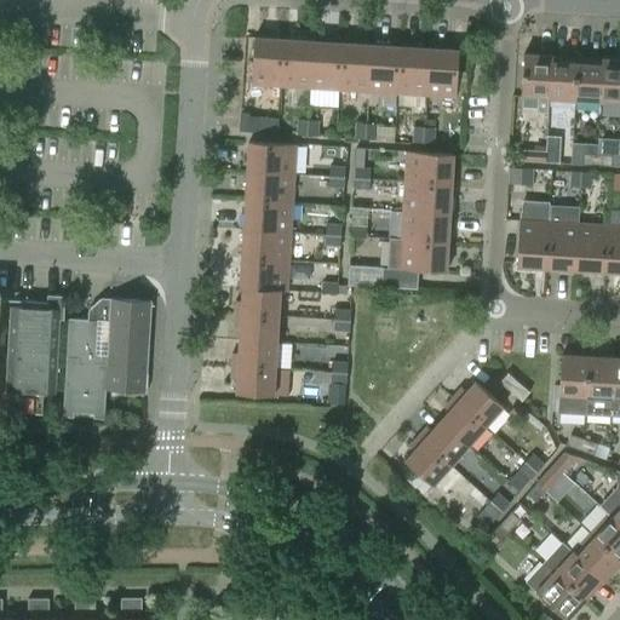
[(251,85),(281,87),(285,40),(254,38),(251,85)]
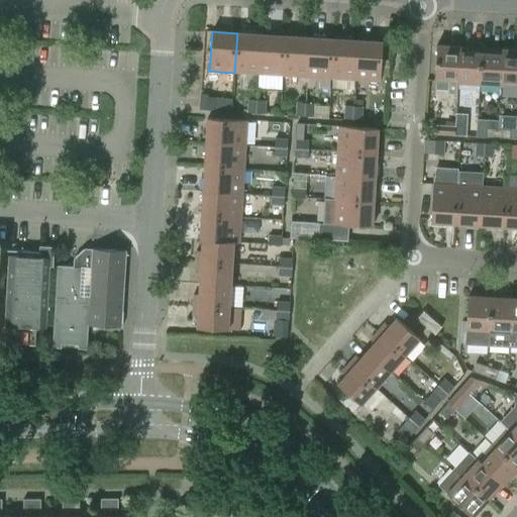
[(261,34),(237,33),(234,73),(259,74),(261,34)]
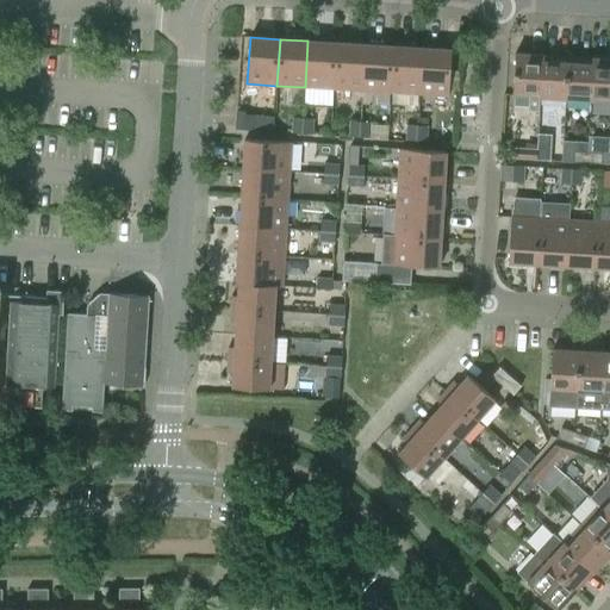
[(336,43),(307,41),(305,87),(334,89),(336,43)]
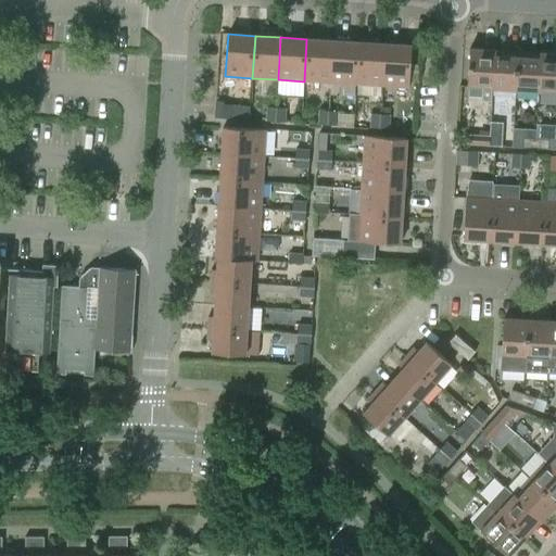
[(332,40),(306,39),(304,81),(330,83),(332,40)]
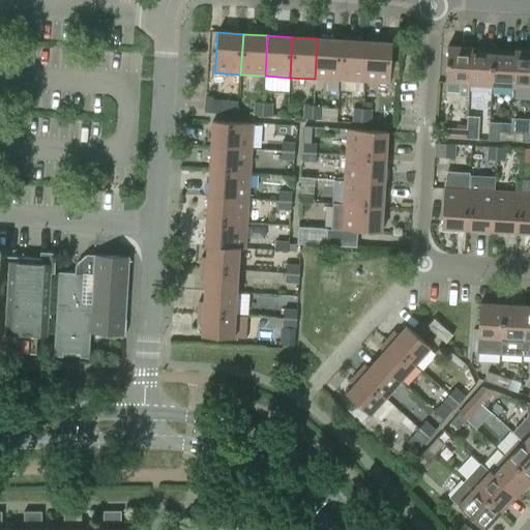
[(342,40),(317,38),(315,79),(340,81),(342,40)]
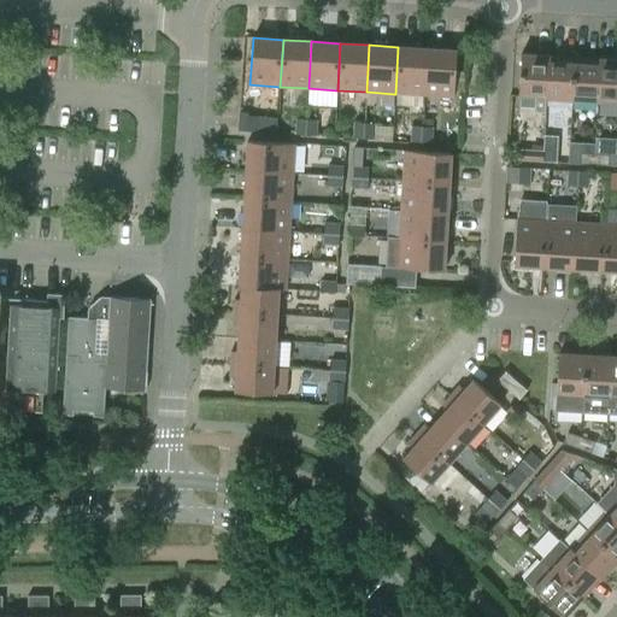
[(427,48),(398,47),(395,94),(424,95),(427,48)]
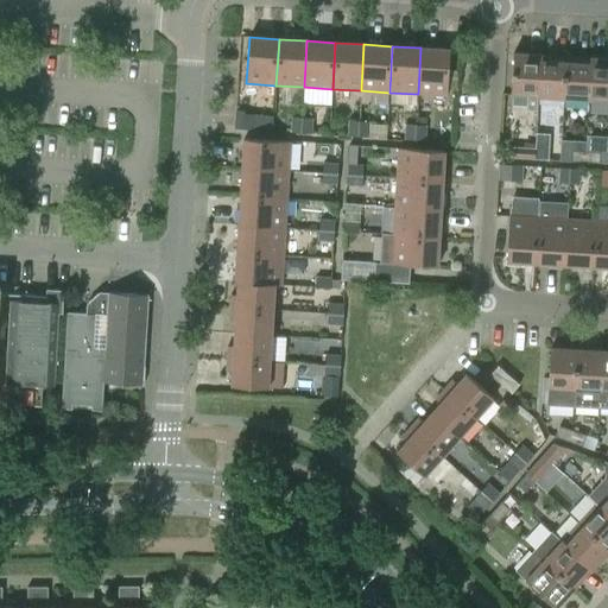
[(450,50),(420,48),(418,94),(447,96),(450,50)]
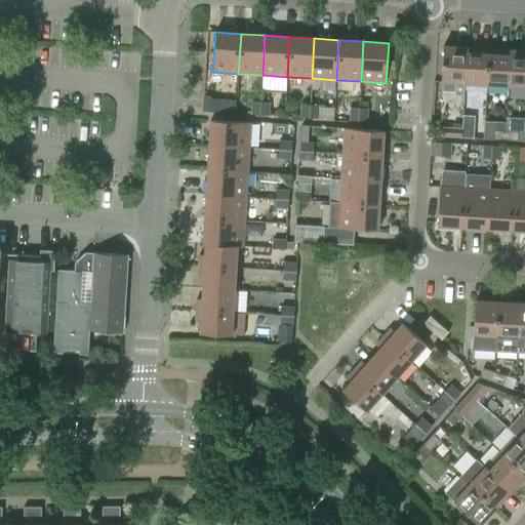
[(463,83),(465,84),(467,47),(443,46),(441,82),(454,83),(453,95),(462,95),(463,83)]
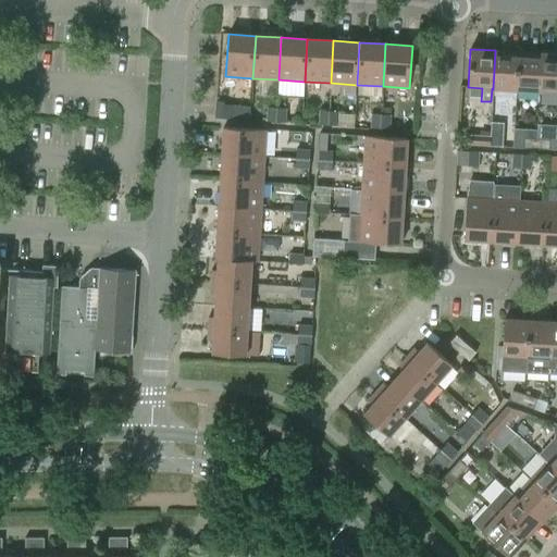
[(493,89),(517,90),(519,52),(495,50),(493,89)]
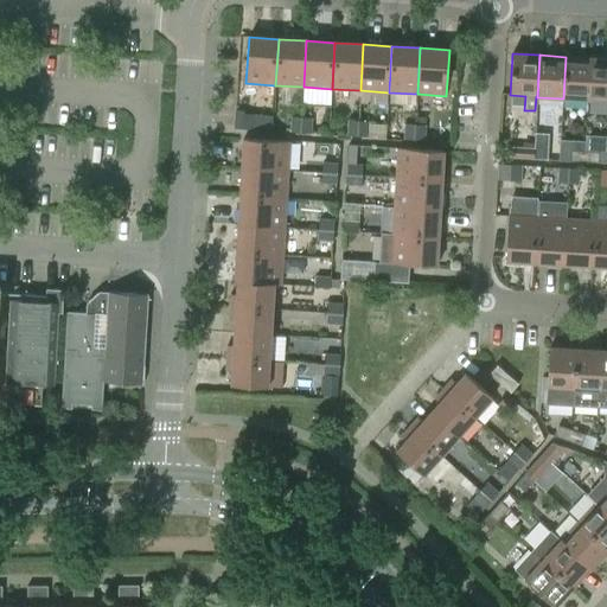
[(563,98),(588,100),(592,58),(566,57),(563,98)]
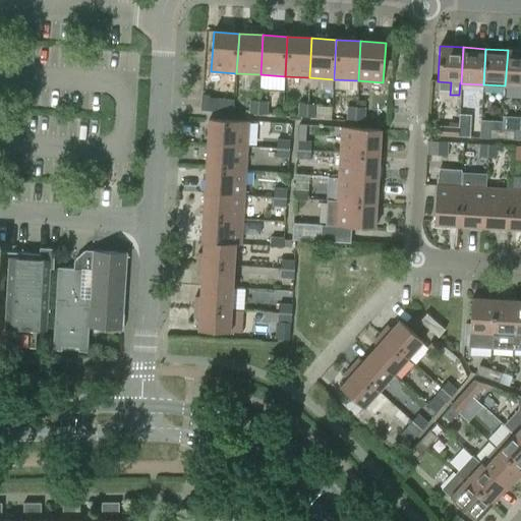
[(505,85),(520,87),(520,50),(508,50),(505,85)]
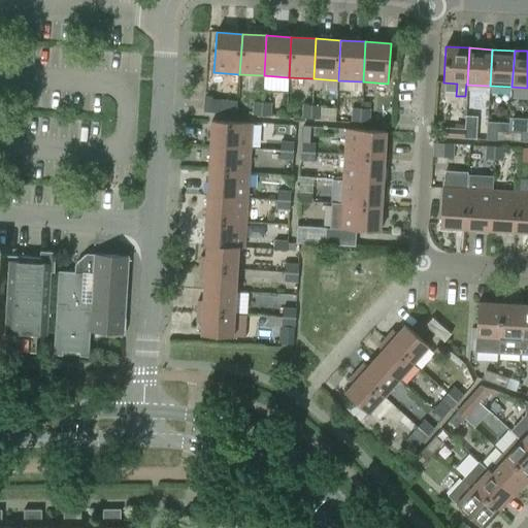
[(211,112),(221,113),(221,100),(212,99),(211,112)]
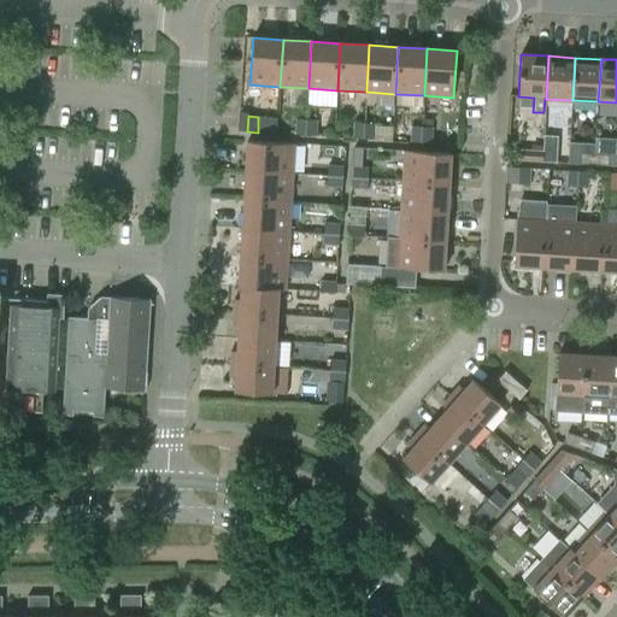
[(306,135),(306,119),(297,119),(295,135),(306,135)]
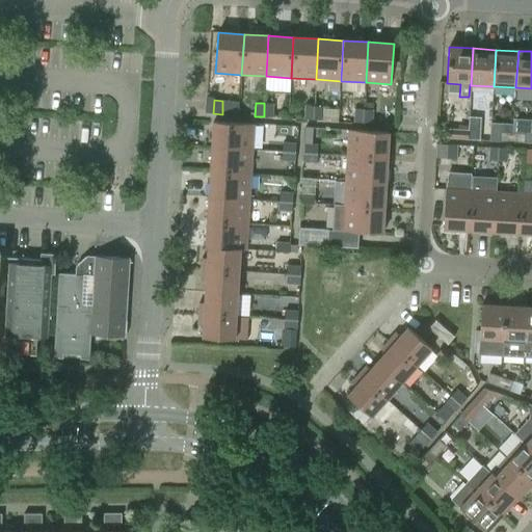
[(264,103),(264,116),(272,117),(273,104),(264,103)]
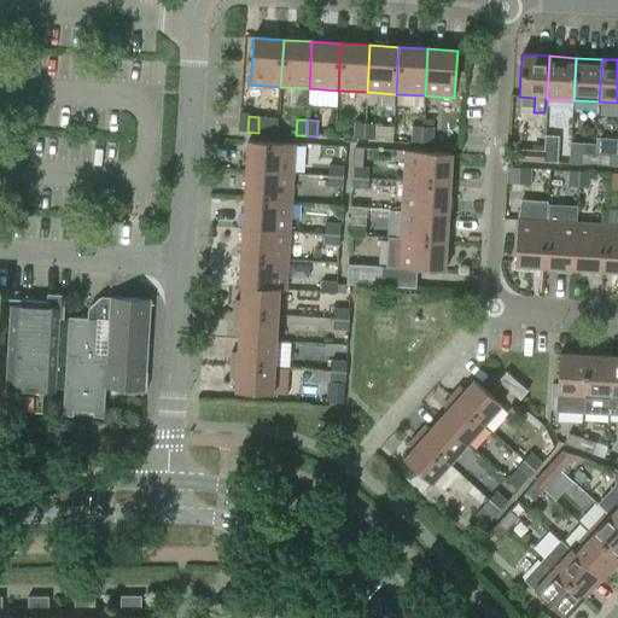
[(363,139),(365,123),(355,123),(354,139),(363,139)]
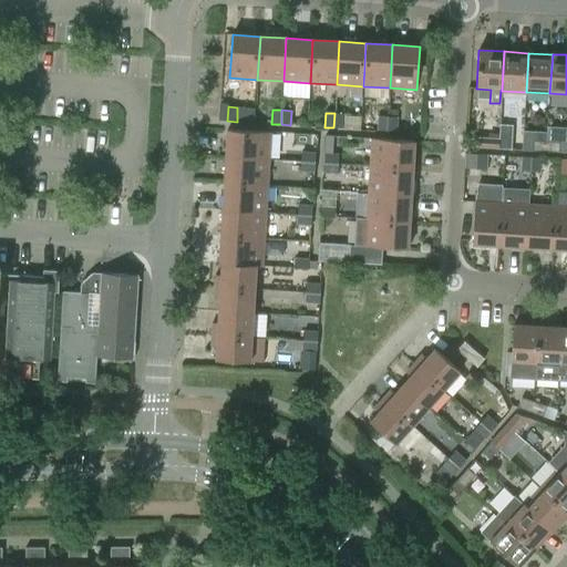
[(334,113),(333,127),(343,129),(344,114),(334,113)]
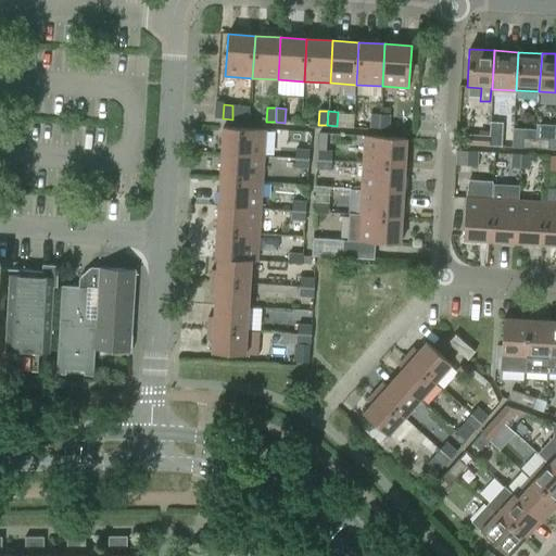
[(379,128),(380,114),(370,114),(370,127),(379,128)]
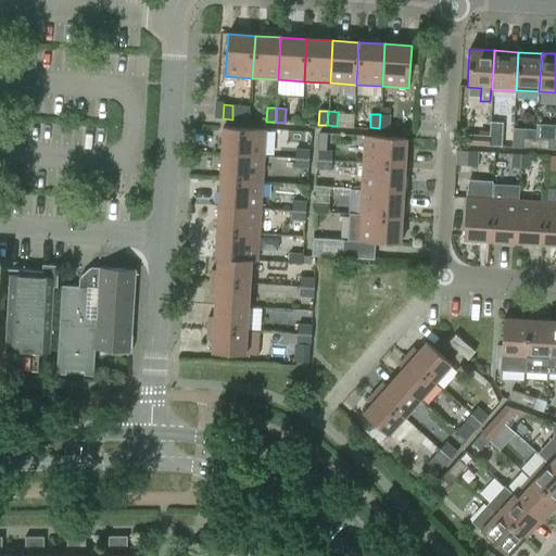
[(380,114),(379,128),(389,129),(390,115),(380,114)]
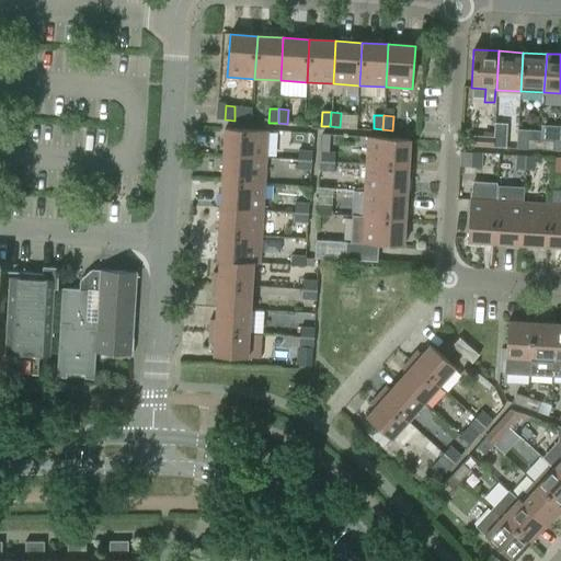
[(494,137),(493,147),(506,148),(507,124),(493,124),(493,137),(494,137)]
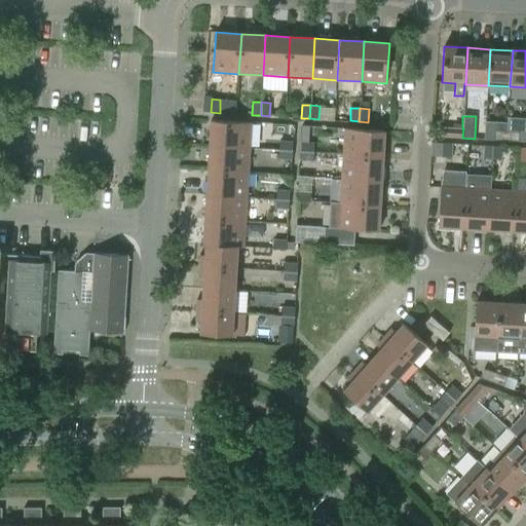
[(210,145),(250,147),(251,123),(211,120),(210,145)]
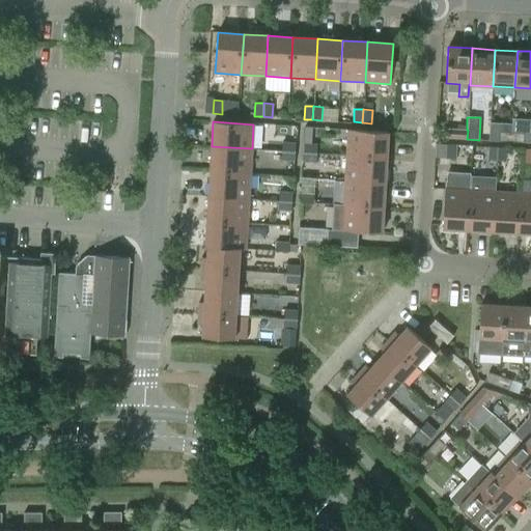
[(303,152),(316,154),(317,144),(311,144),(312,128),(305,128),(304,144),(303,152)]
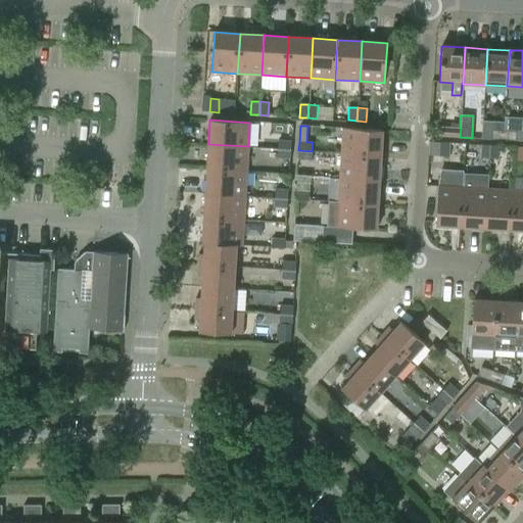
[(460,128),(447,127),(438,127),(437,136),(460,137),(461,128),(460,128)]
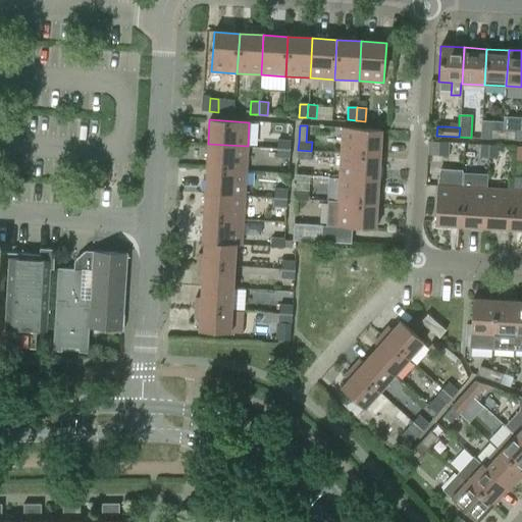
[(341,153),(380,155),(381,131),(342,127),(341,153)]
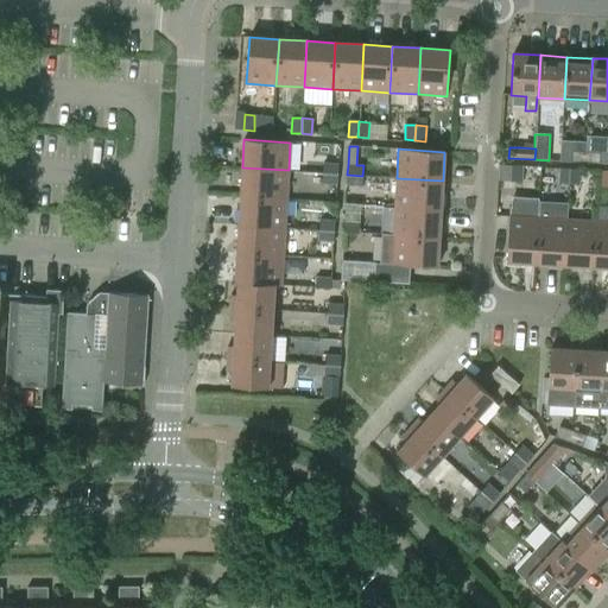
[(586,163),(587,152),(571,151),(571,162),(586,163)]
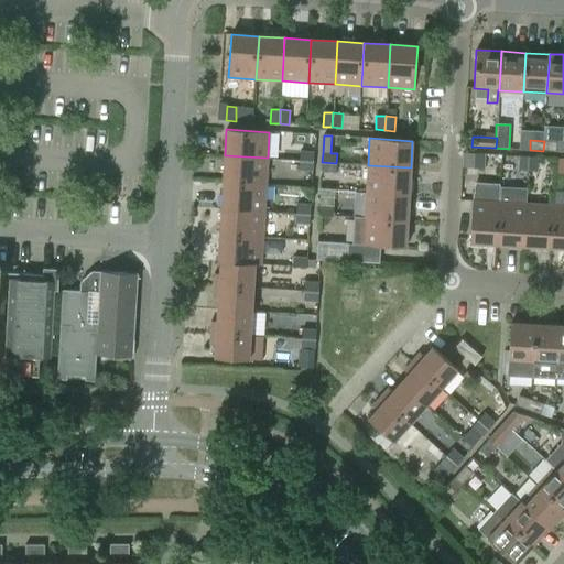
[(544,141),(543,151),(556,152),(556,141),(544,141)]
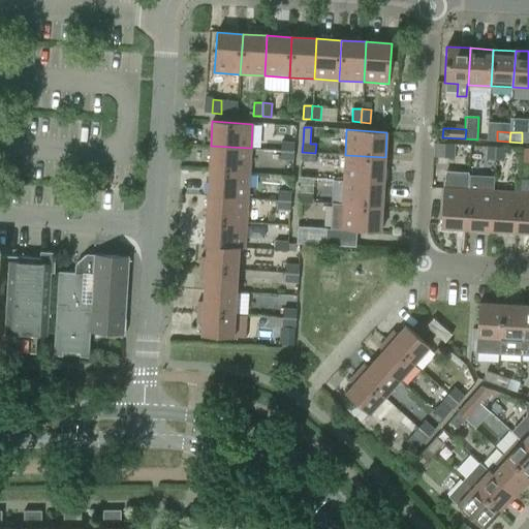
[(281,151),(293,152),(294,143),(281,142),(281,151)]
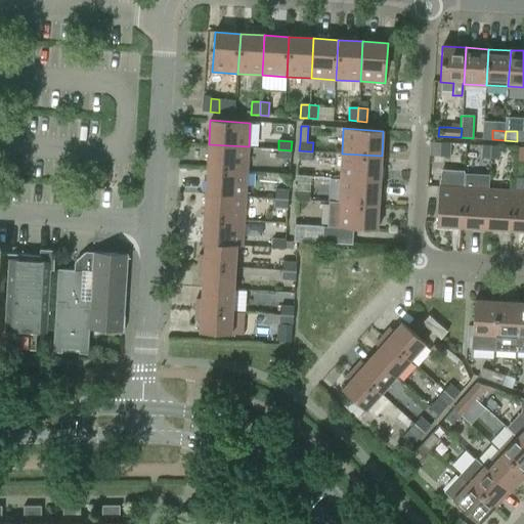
[(449,156),(450,143),(430,142),(429,156),(449,156)]
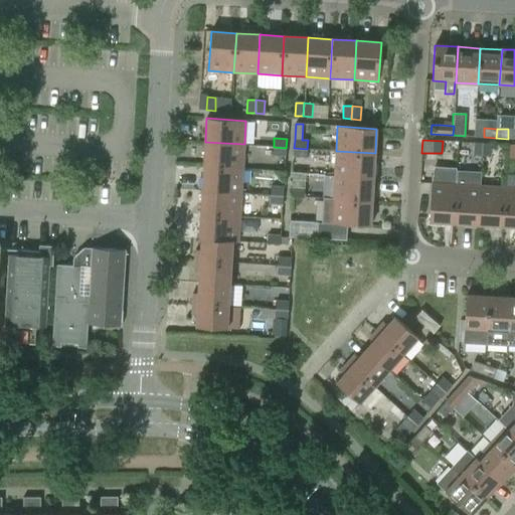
[(242,167),(244,144),(205,142),(203,165),(242,167)]
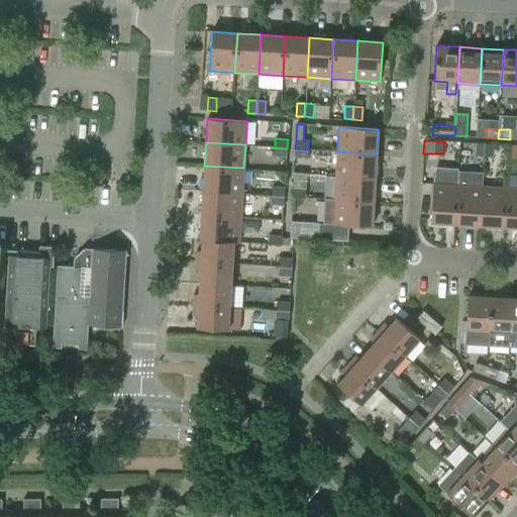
[(484,157),(485,143),(476,143),(475,156),(484,157)]
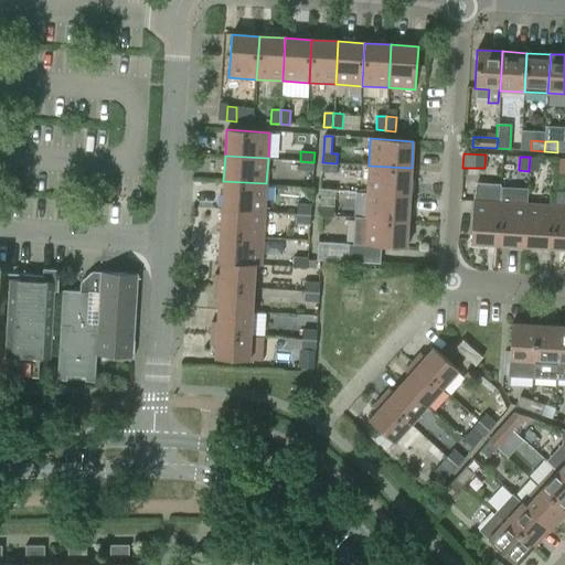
[(530,157),(529,171),(537,172),(539,158),(530,157)]
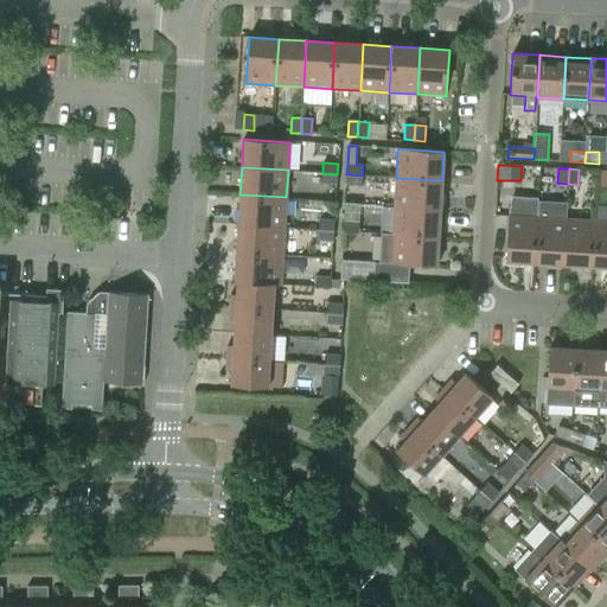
[(337,174),(323,173),(321,183),(337,184),(337,174)]
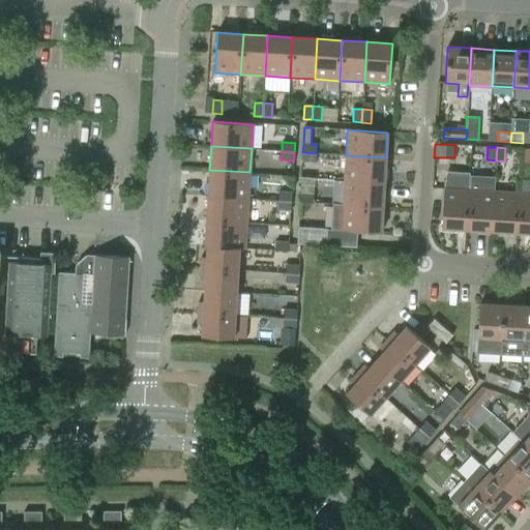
[(316,153),(302,152),(302,162),(316,163),(316,153)]
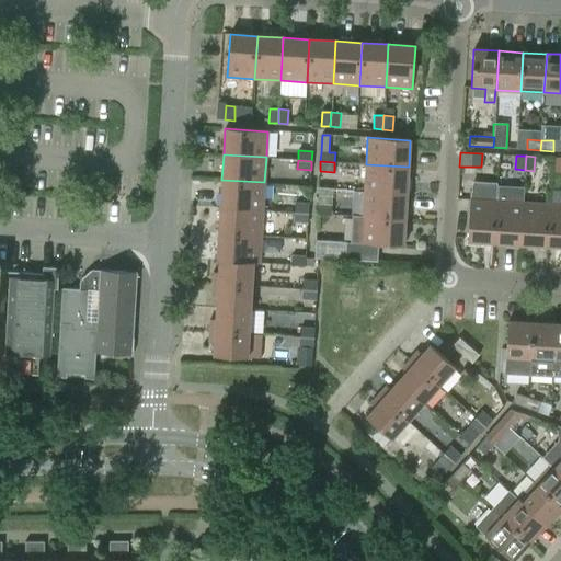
[(407,193),(409,167),(366,164),(364,191),(407,193)]
